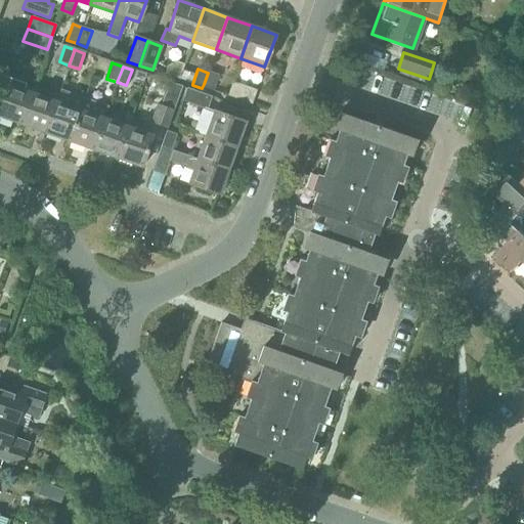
[(208,73),(204,84),(202,88),(213,91),(218,76),(208,73)]
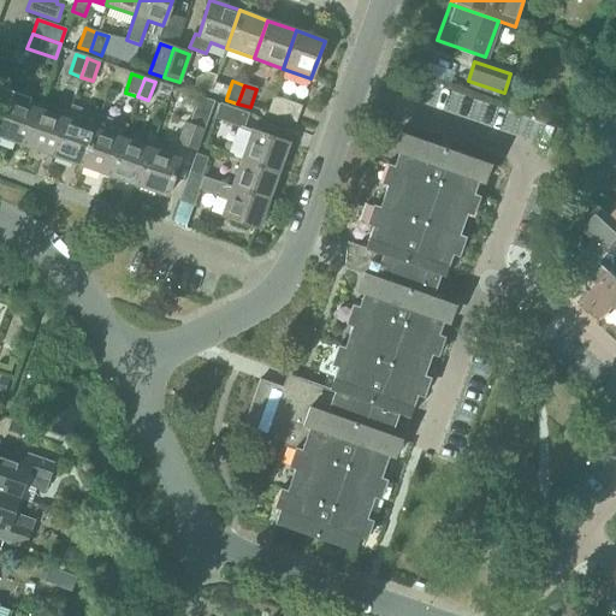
[(0,137),(24,147),(37,110),(40,102),(0,88),(0,114),(4,116),(0,124),(0,137)]
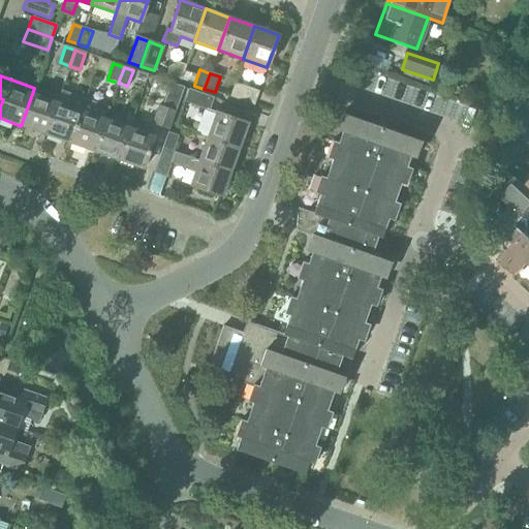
[(162,106),(160,105),(152,124),(169,130),(185,87),(172,83),(170,84),(162,106)]
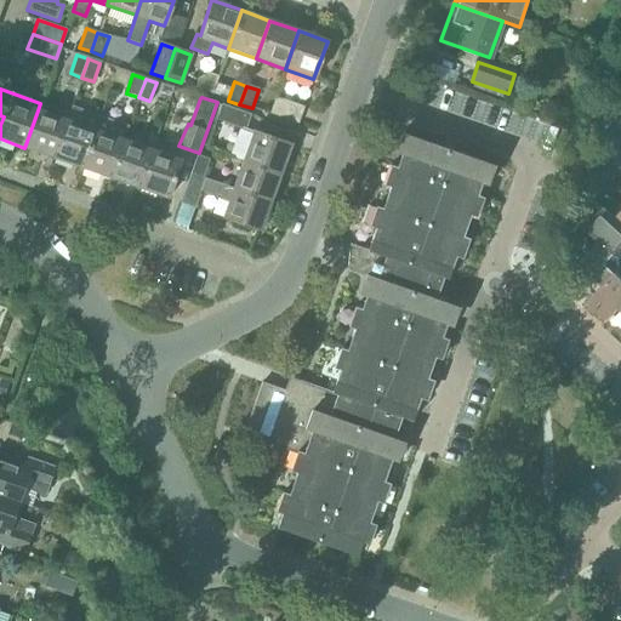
[(269,114),(298,125),(303,108),(274,98),(269,114)]
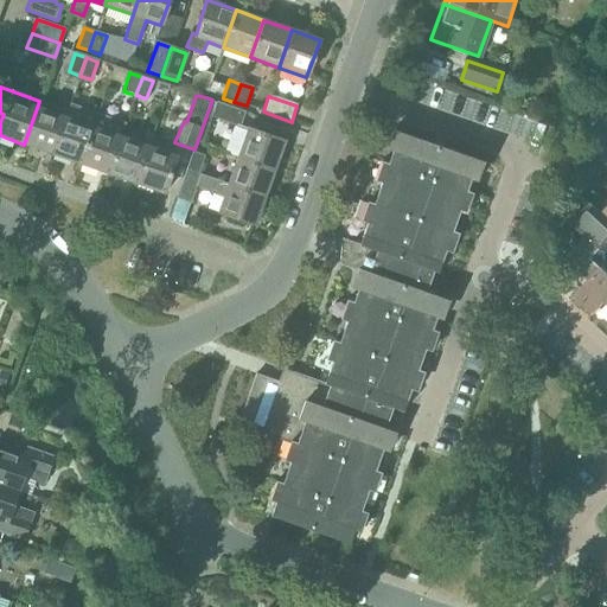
[(237,126),(241,127),(247,113),(217,102),(212,116),(237,126)]
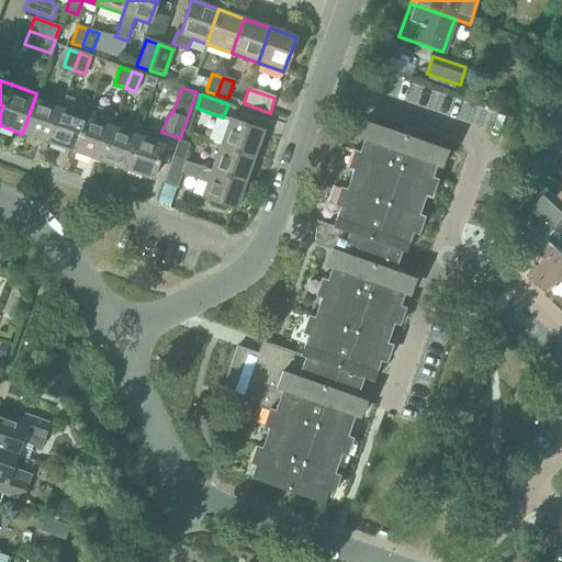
[(62,109),(60,109),(47,143),(74,152),(90,104),(65,97),(62,109)]
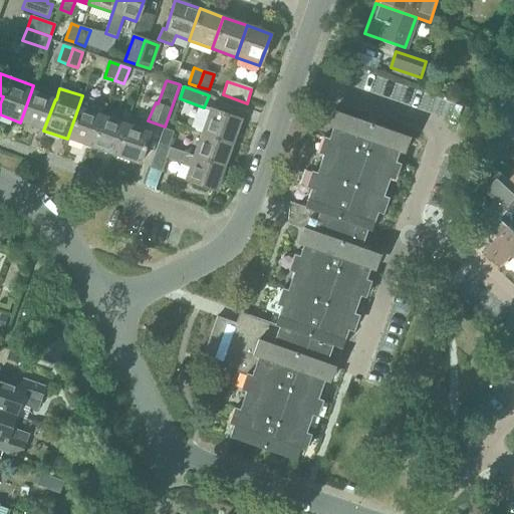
[(31,91),(20,122),(43,131),(55,99),(31,91)]
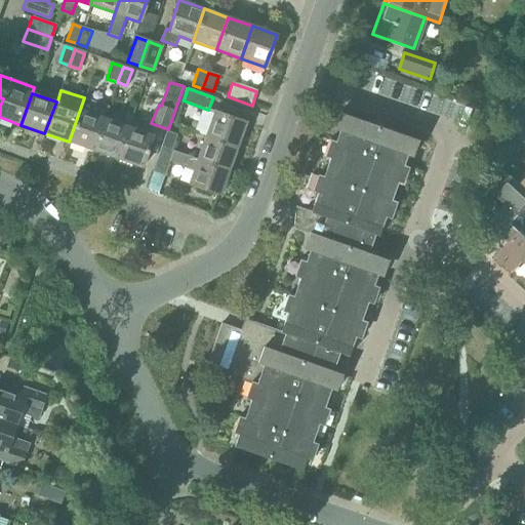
[(110,107),(84,97),(69,142),(93,151),(105,118),(106,119),(110,107)]
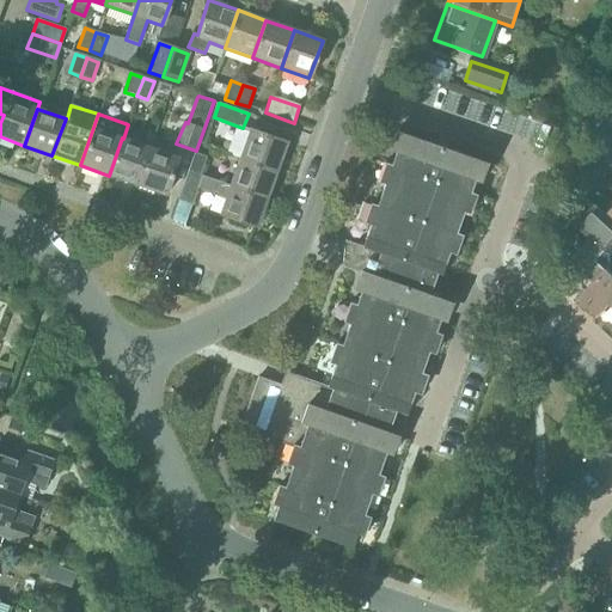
[(276,172),(286,144),(243,128),(239,127),(228,155),(240,159),(276,172)]
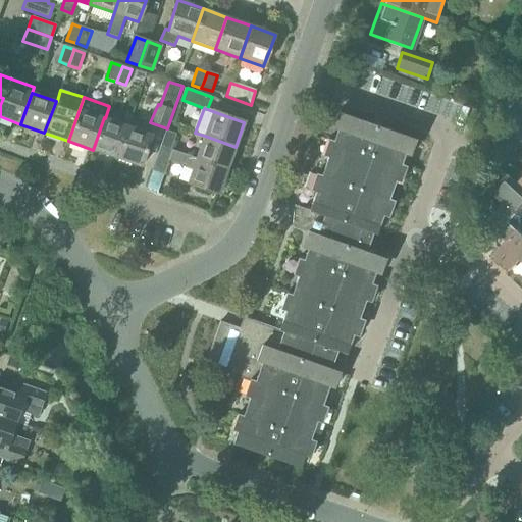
[(405,155),(411,157),(417,140),(338,112),(332,129),(337,132),(334,141),(328,139),(322,157),(328,159),(322,176),(316,174),(310,191),(316,193),(310,211),(300,207),(293,226),(308,232),(302,249),(308,251),(305,260),(299,258),(293,275),(298,277),(292,295),(286,293),(280,310),(285,312),(279,329),(244,317),(240,328),(220,321),(205,365),(250,380),(244,397),(250,399),(244,416),(238,414),(231,431),(238,433),(233,445),(301,469),(306,457),(311,459),(317,441),(311,439),(317,422),(323,424),(329,407),(323,406),(329,387),(335,389),(342,372),(332,369),(335,359),(345,363),(354,335),(360,337),(365,320),(360,319),(366,301),(372,303),(377,286),(372,284),(375,274),(381,276),(387,259),(367,252),(373,235),(377,236),(383,216),(389,218),(396,202),(389,200),(396,181),(402,184),(407,167),(402,165),(405,155)]
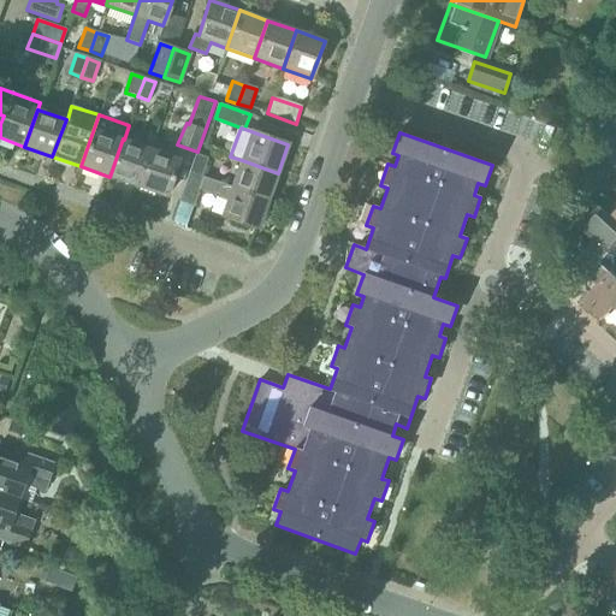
[(150,149),(124,140),(123,138),(110,177),(137,187),(150,149)]
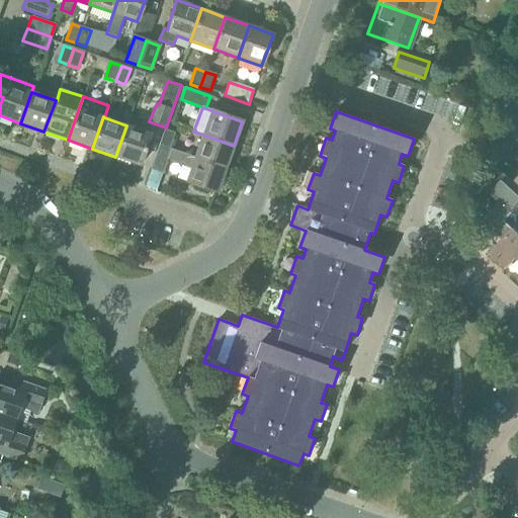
[(139,166),(151,134),(126,125),(115,157),(139,166)]
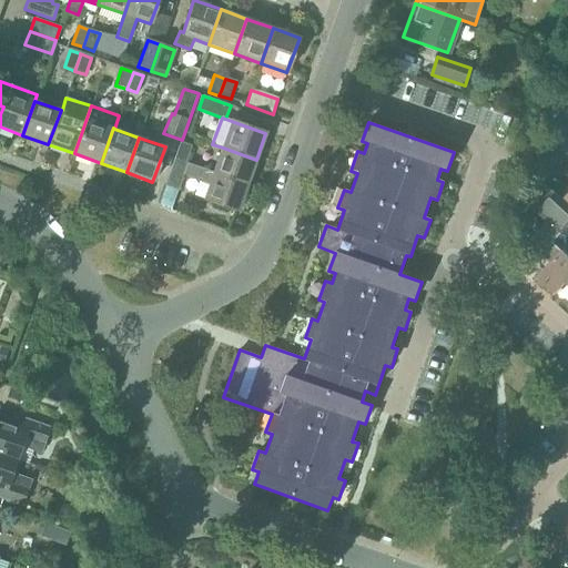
[(190,146),(179,142),(172,160),(184,163),(184,162),(190,146)]
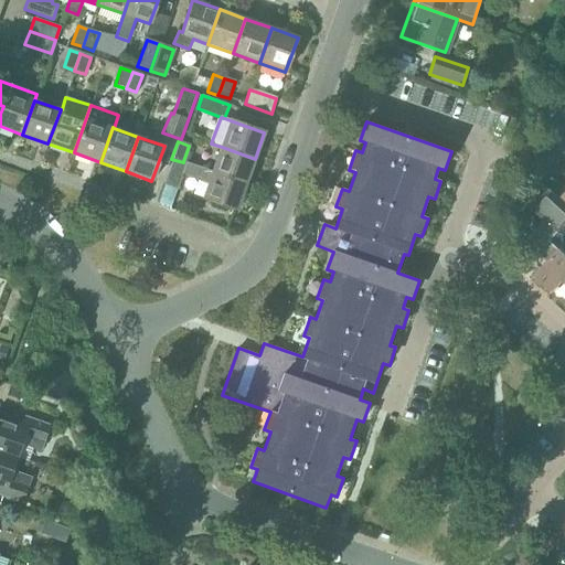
[(213,172),(211,171),(211,172),(245,184),(255,159),(222,147),(213,172)]
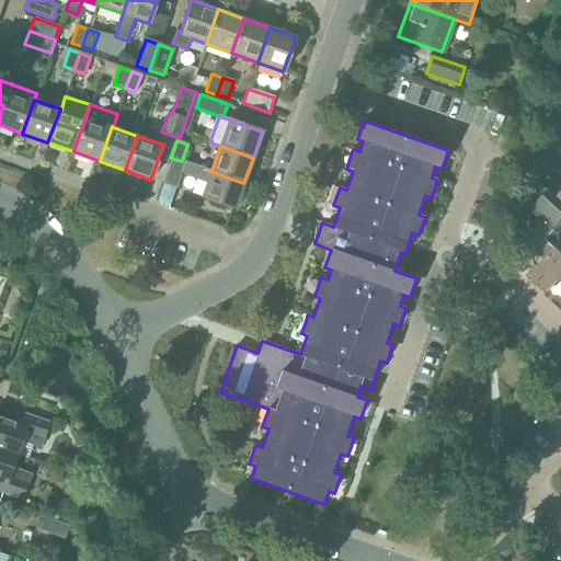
[(180,173),(205,182),(199,197),(235,209),(243,183),(209,171),(209,170),(182,160),(182,161),(170,158),(161,184),(174,189),(180,173)]
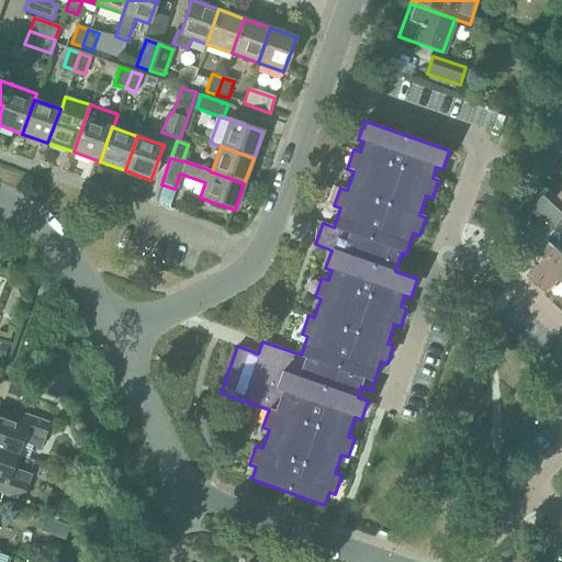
[(547,187),(561,200),(561,187),(554,179),(547,187)]
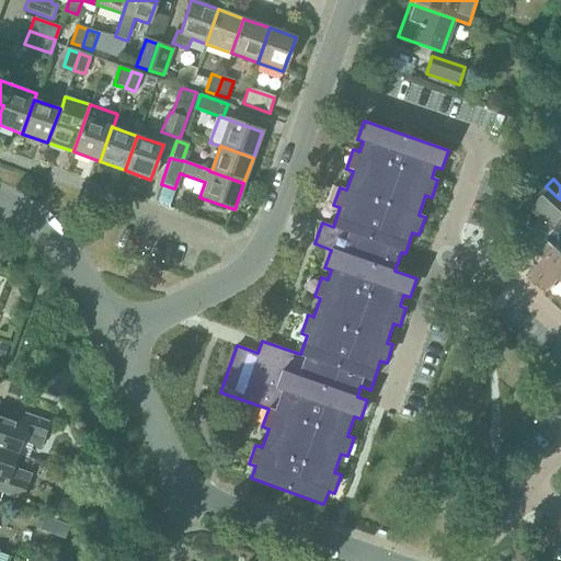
[(560,199),(546,186),(529,205),(545,220),(557,230),(559,230),(560,228),(560,199)]
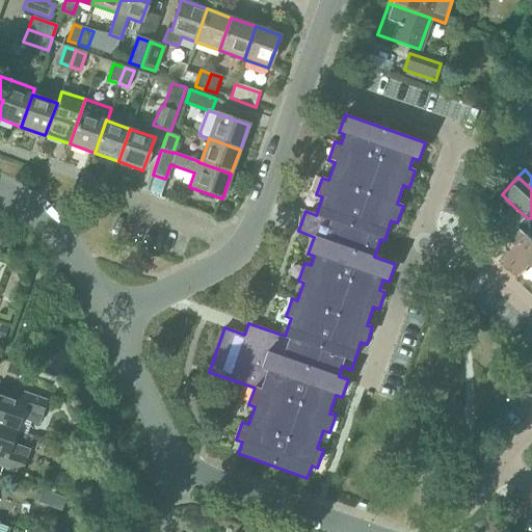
[(528,218),(516,209),(498,229),(516,245),(530,233),(531,231),(531,219),(530,218),(528,218)]
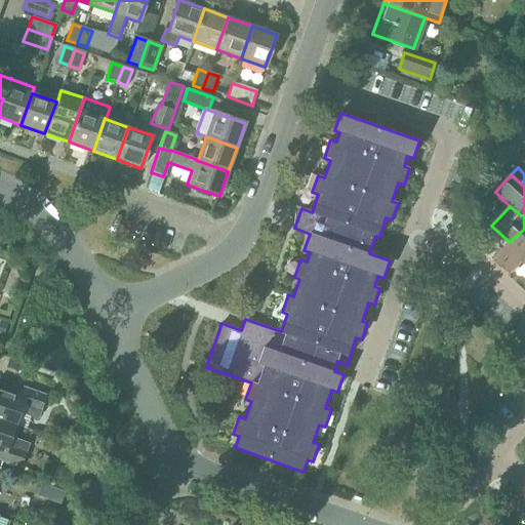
[(502,250),(497,256),(514,273),(524,260),(524,259),(524,231),(523,230),(510,242),(502,250)]
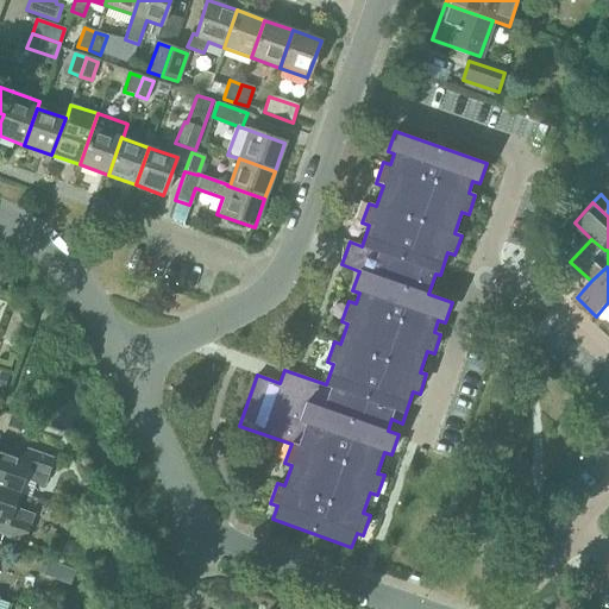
[(16,460),(0,453),(0,487),(18,494),(23,479),(45,488),(55,459),(52,458),(20,447),(16,460)]
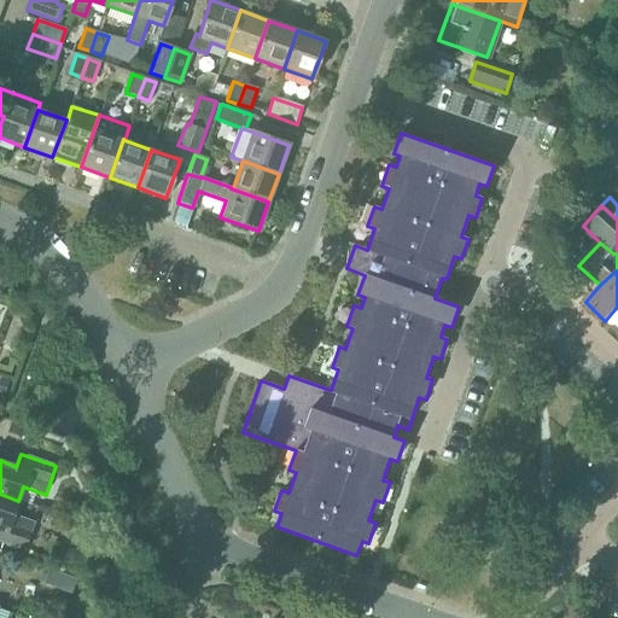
[(0,543),(22,552),(22,551),(25,552),(36,522),(13,514),(18,501),(0,494),(0,543)]
